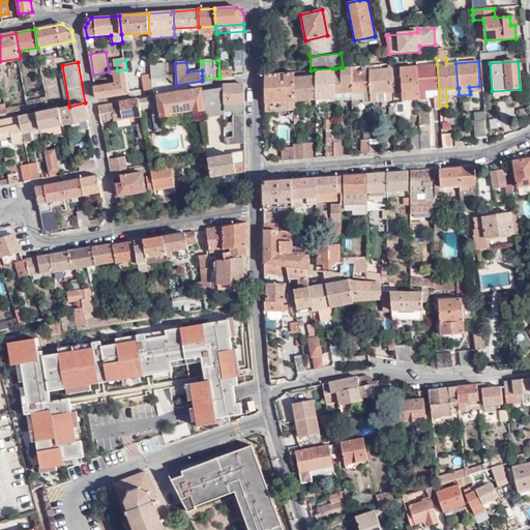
[(151,64),(152,75),(152,78),(167,78),(167,63),(151,64)]
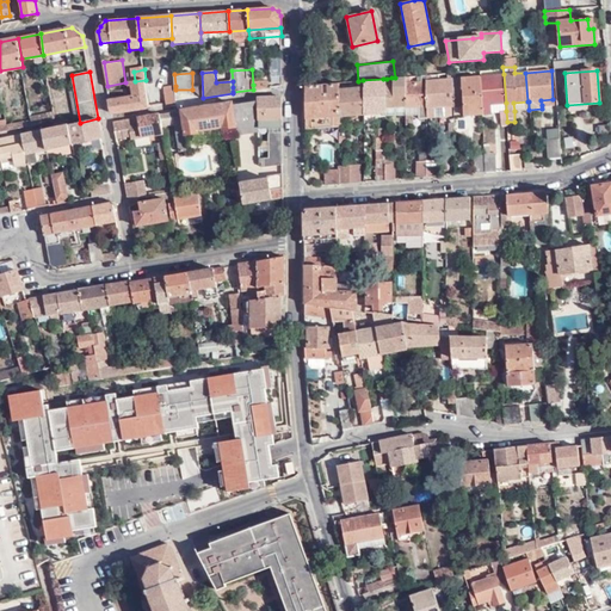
[(437,79),(437,74),(424,75),(425,118),(432,117),(432,107),(452,107),(451,79),(437,79)]
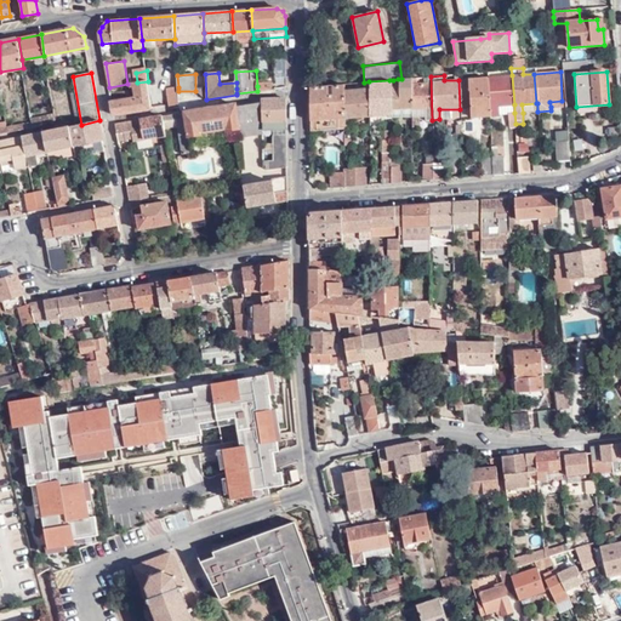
[(488,78),(490,115),(499,115),(499,106),(514,104),(512,75),(488,78)]
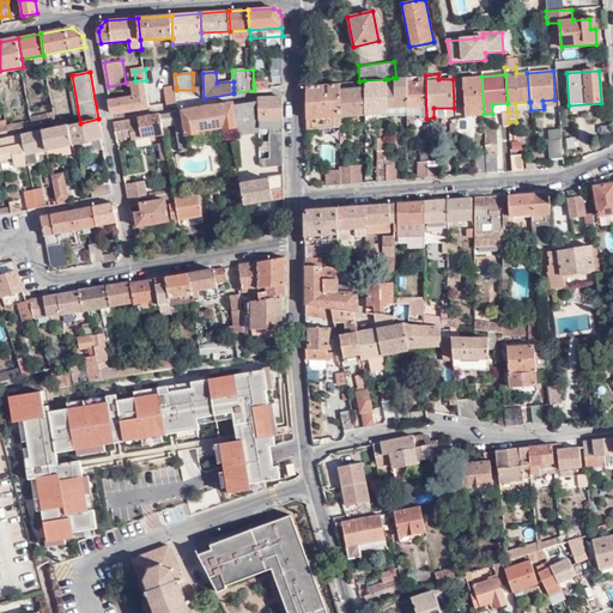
[(408,77),(405,77),(405,107),(418,107),(419,119),(426,119),(425,76),(420,76),(420,83),(408,83),(408,77)]
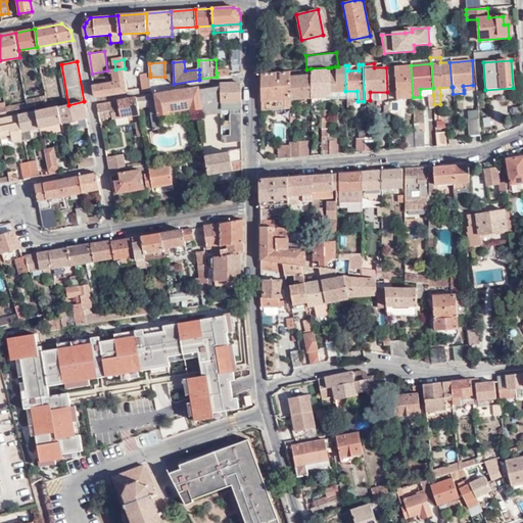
[(345,65),(338,66),(335,66),(335,73),(331,73),(331,67),(328,67),(328,91),(345,91),(345,65)]
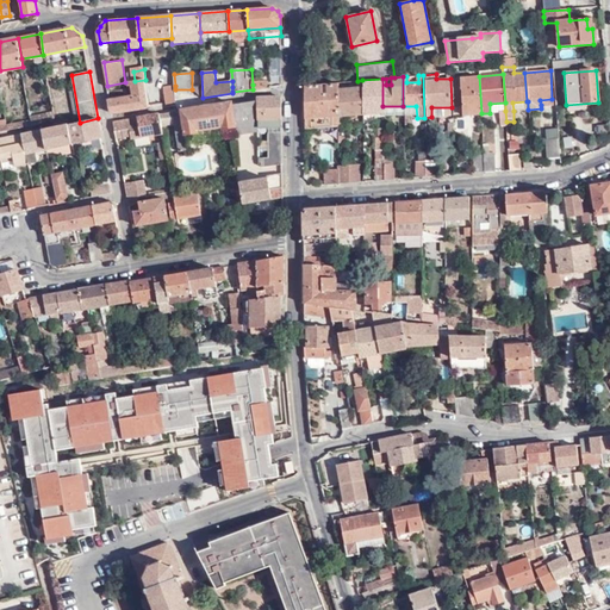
[(479,76),(450,79),(452,107),(461,106),(461,116),(481,113),(479,76)]
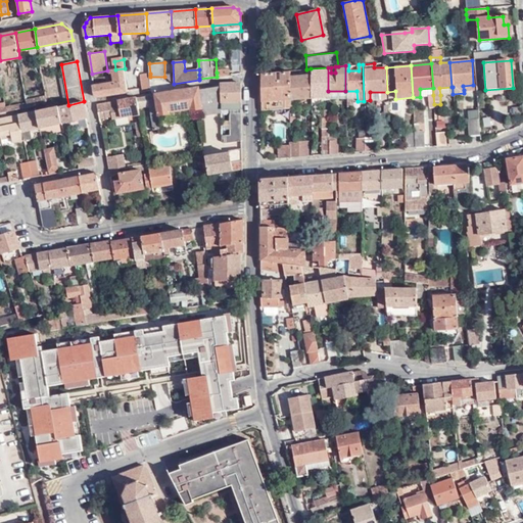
[(328,67),(311,68),(311,76),(311,99),(328,98),(328,91),(328,67)]
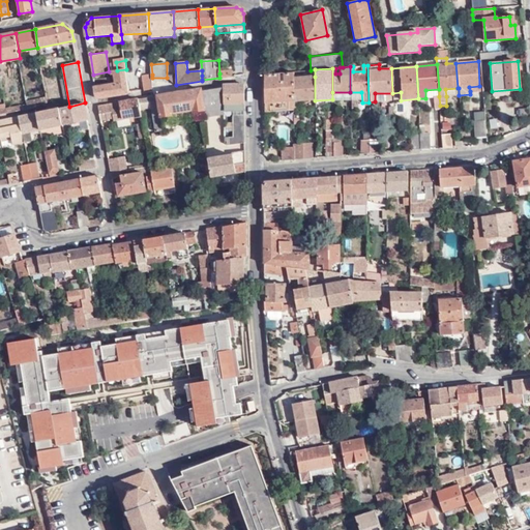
[(97,97),(129,92),(126,69),(117,70),(113,71),(114,84),(95,87),(97,97)]
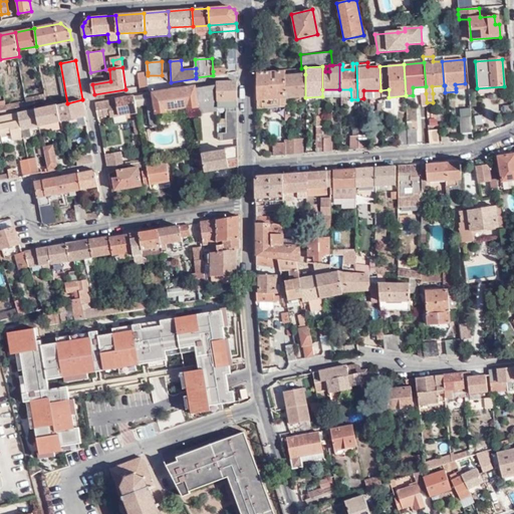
[(270,71),(257,72),(257,108),(285,106),(284,97),(284,74),(284,69),(275,70),(275,78),(270,78),(270,71)]
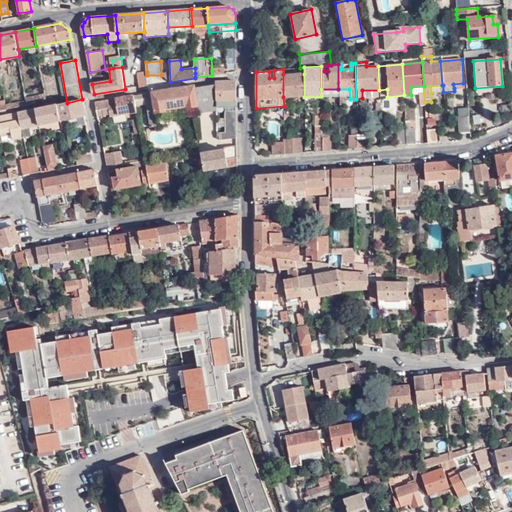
[(138,73),(139,87),(148,86),(147,75),(147,72),(138,73)]
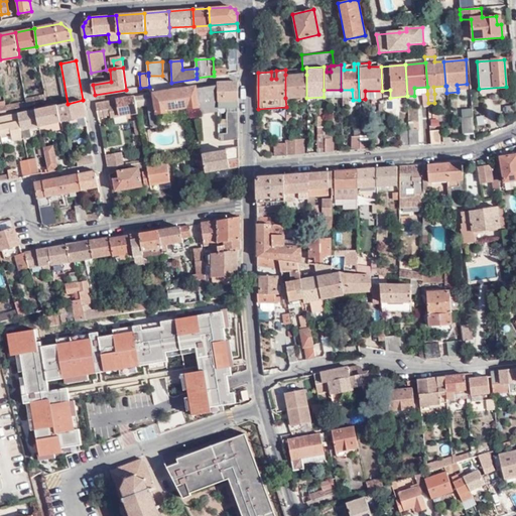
[(285,75),(285,98),(306,98),(306,75),(285,75)]
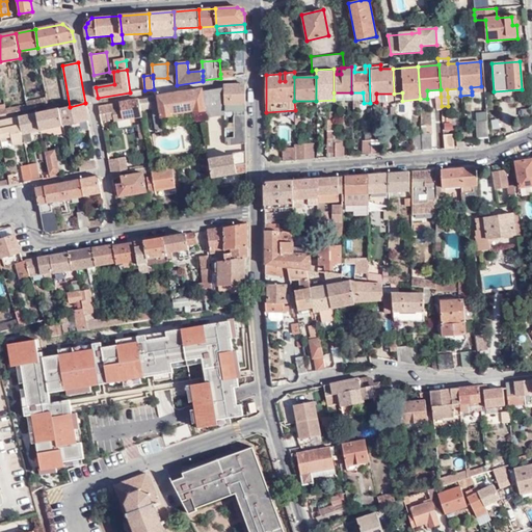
[(245,84),(223,86),(224,110),(246,109),(245,84)]
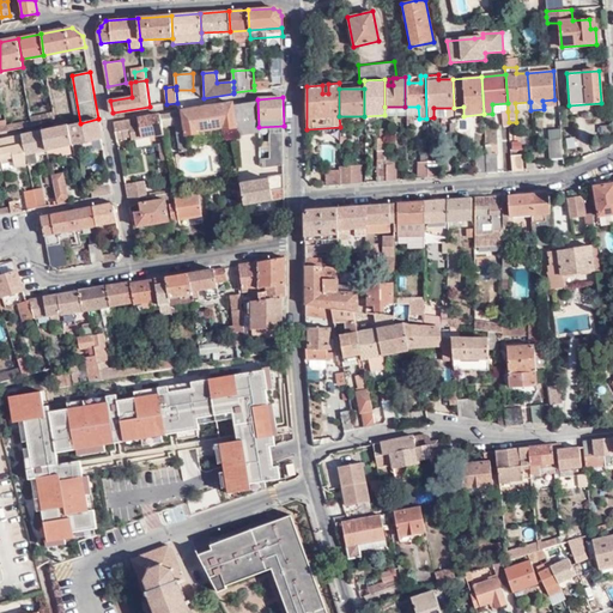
[(258,99),(174,113),(176,126),(180,153),(188,151),(187,144),(259,133),(259,127),(258,99)]
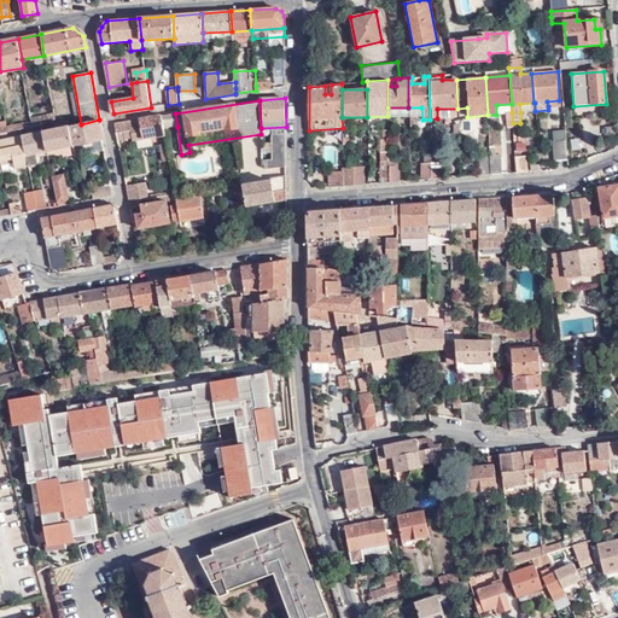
[(520,112),(535,111),(535,103),(534,103),(519,104),(520,112)]
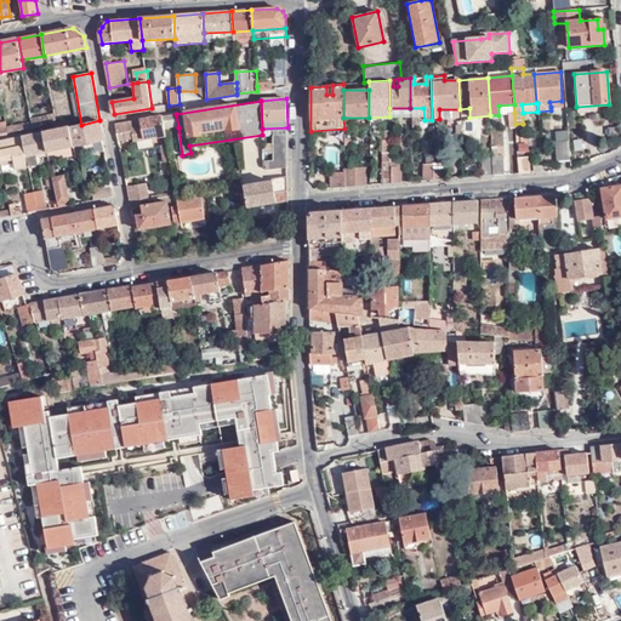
[(499,106),(499,115),(508,114),(508,113),(514,113),(514,104),(499,106)]
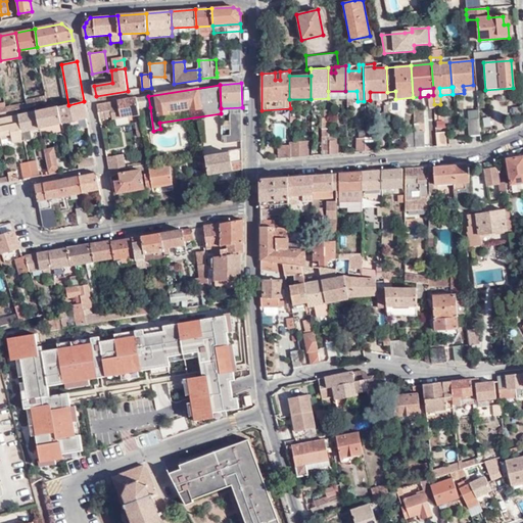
[(46,96),(26,100),(26,102),(27,106),(36,105),(47,102),(46,96)]
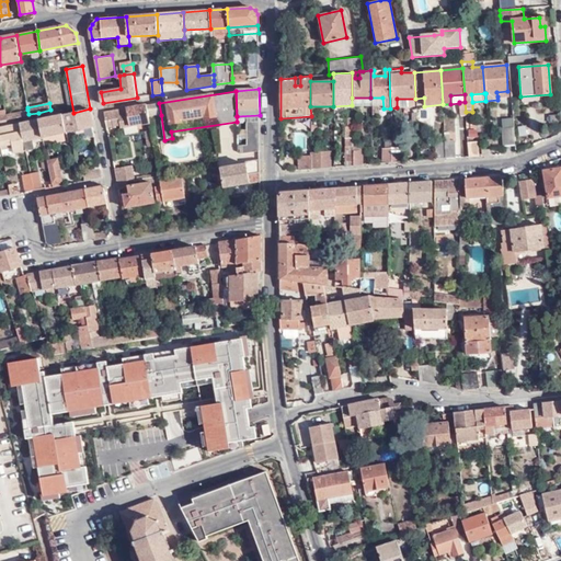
[(159,103),(147,105),(149,116),(161,115),(159,103)]
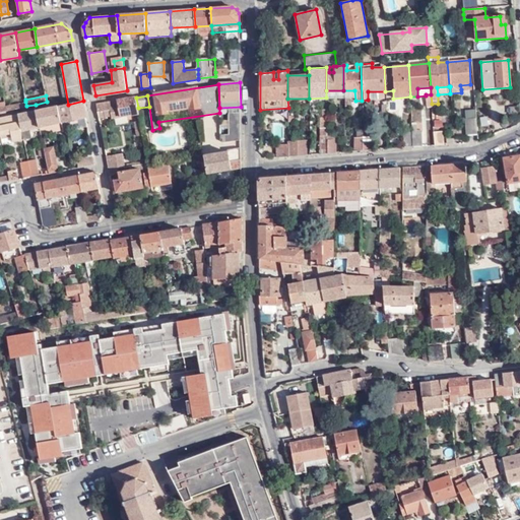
[(96,104),(100,119),(111,117),(112,119),(139,113),(138,108),(136,98),(96,104)]
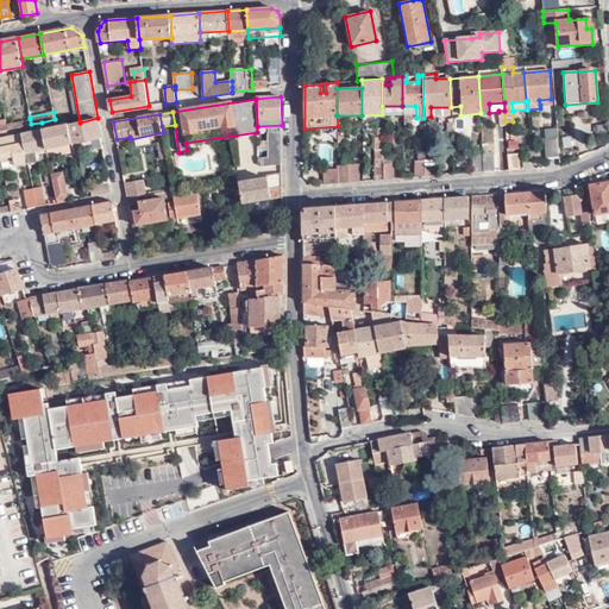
[(98,118),(80,123),(43,130),(48,149),(49,157),(75,152),(73,143),(101,137),(98,118)]
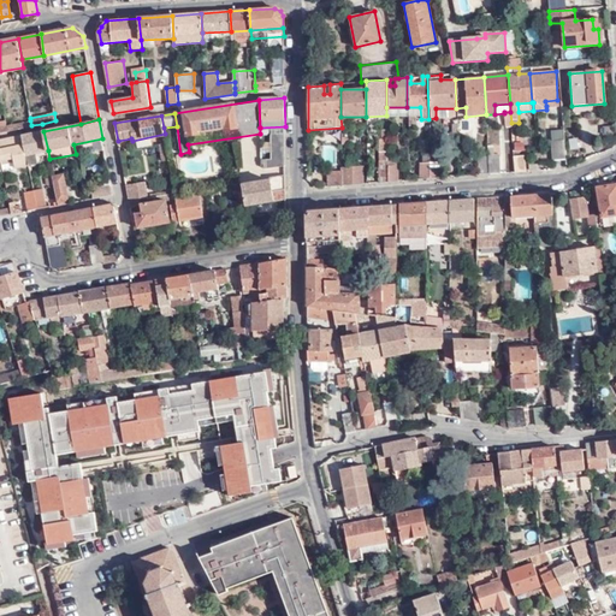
[(6,125),(7,131),(21,128),(31,125),(30,120),(6,125)]
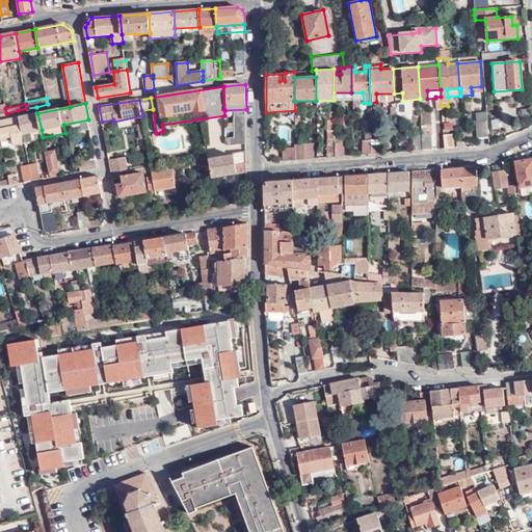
[(478,138),(488,138),(486,111),(476,112),(477,122),(478,122),(478,138)]
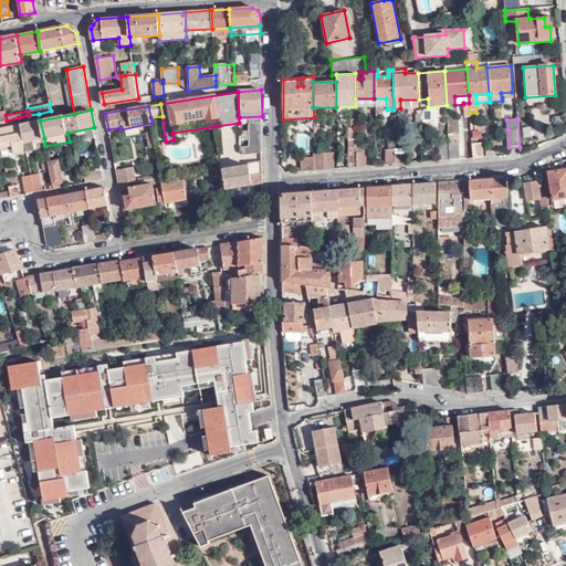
[(44,138),(40,121),(20,125),(25,150),(34,149),(33,140),(44,138)]
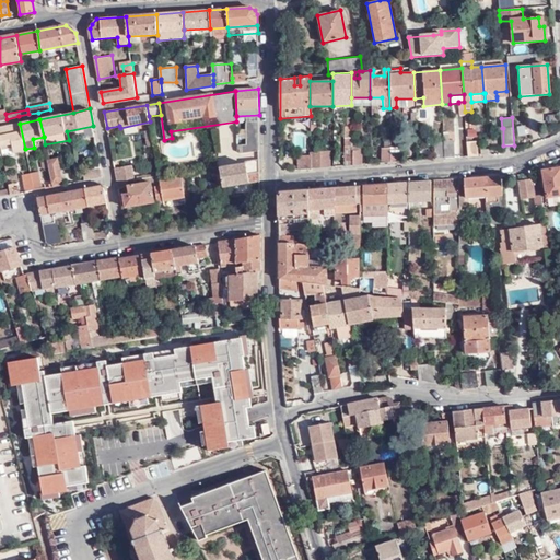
[(241,151),(259,149),(259,120),(247,121),(247,143),(241,146),(241,151)]
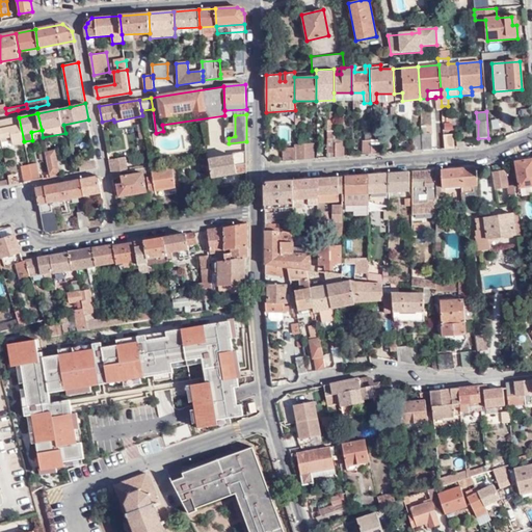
[(24,141),(19,117),(0,122),(0,136),(0,138),(12,136),(15,143),(24,141)]
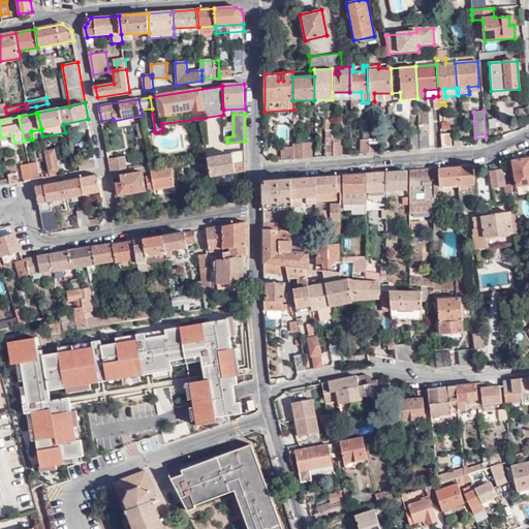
[(449,131),(449,122),(440,122),(440,131),(449,131)]
